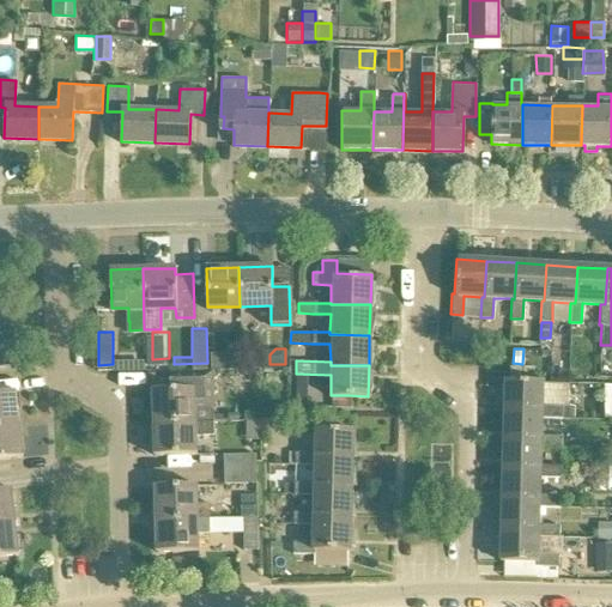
[(214,419),(214,418),(213,369),(171,370),(171,387),(155,388),(156,422),(214,419)]
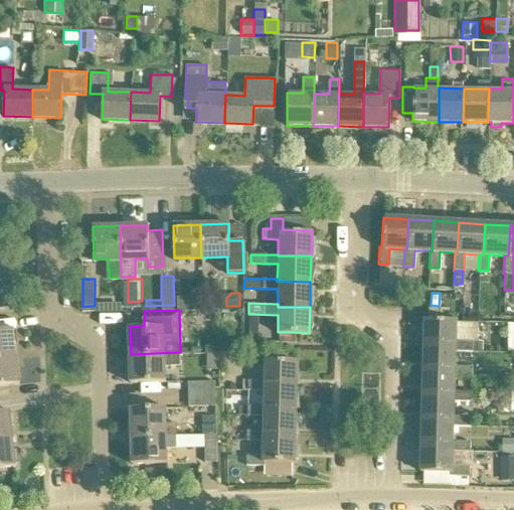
[(469,348),(469,339),(453,339),(453,320),(421,320),(420,345),(452,345),(452,348),(469,348)]
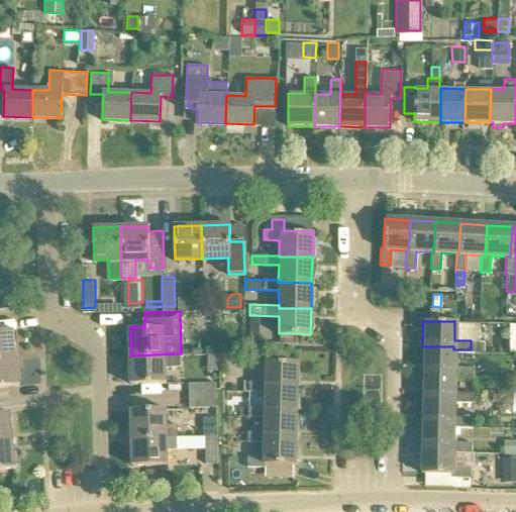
[(0,357),(14,355),(11,328),(0,329),(0,357)]
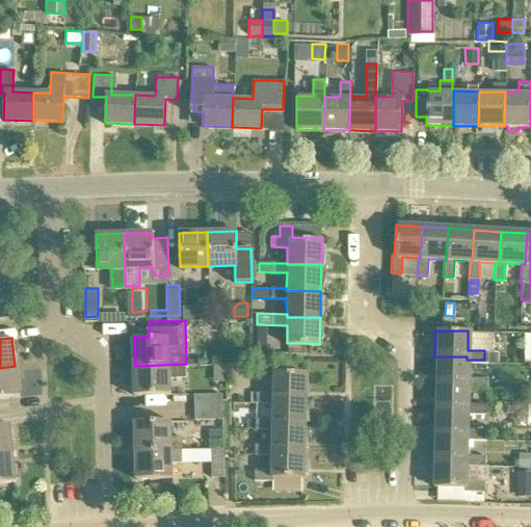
[(467,357),(434,357),(434,383),(467,383),(467,387),(483,387),(483,377),(467,376),(467,360),(467,357)]
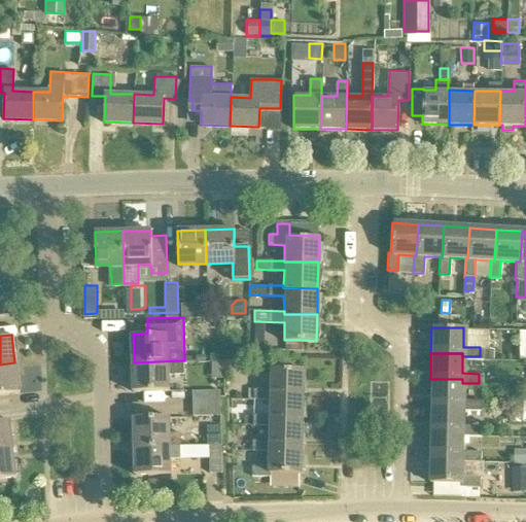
[(184,360),(134,362),(134,390),(167,389),(167,370),(184,369),(184,360)]
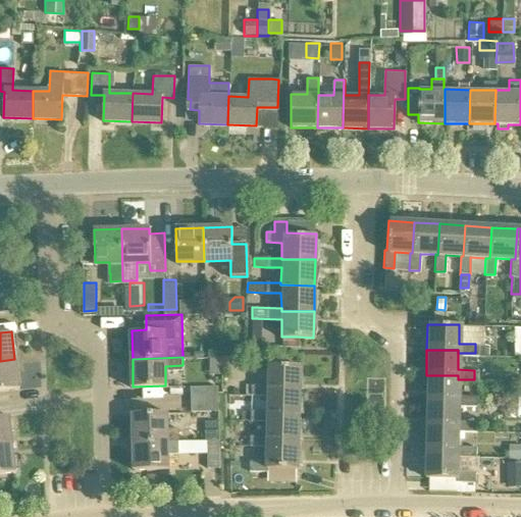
[(0,390),(18,388),(14,359),(0,361),(0,390)]
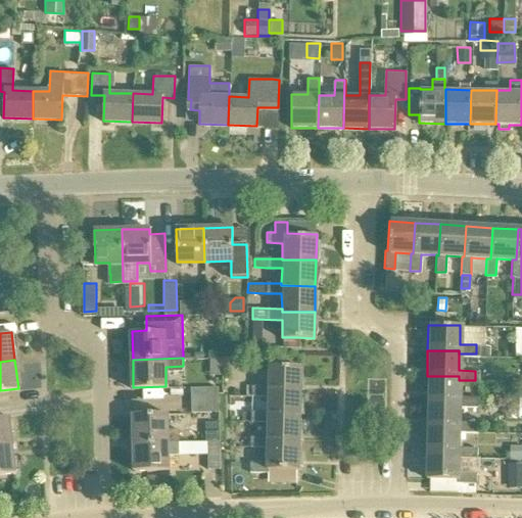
[(267,391),(300,392),(301,367),(268,366),(267,385),(251,385),(250,394),(267,394),(267,391)]
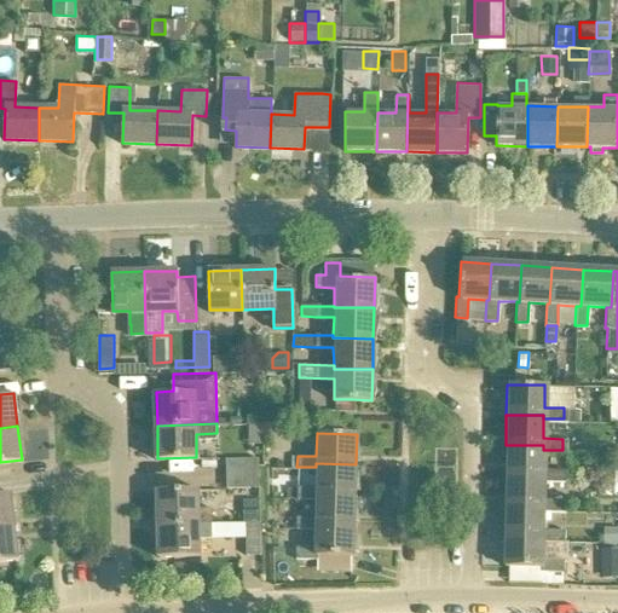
[(506,445),(506,474),(543,475),(543,479),(562,479),(562,468),(543,467),(543,450),(543,445),(506,445)]
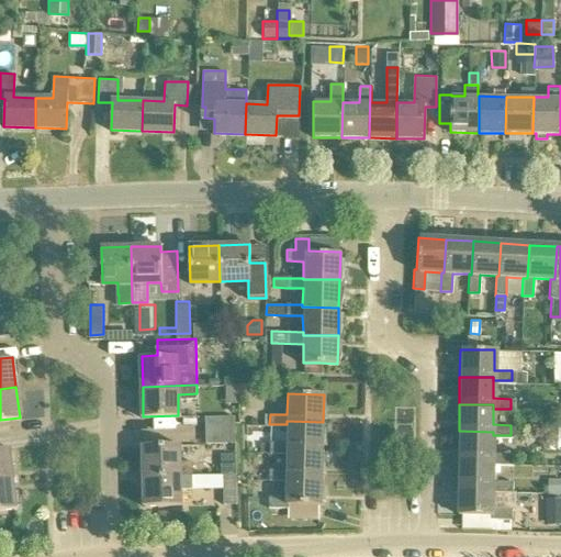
[(204,414),(204,427),(235,427),(235,413),(204,414)]
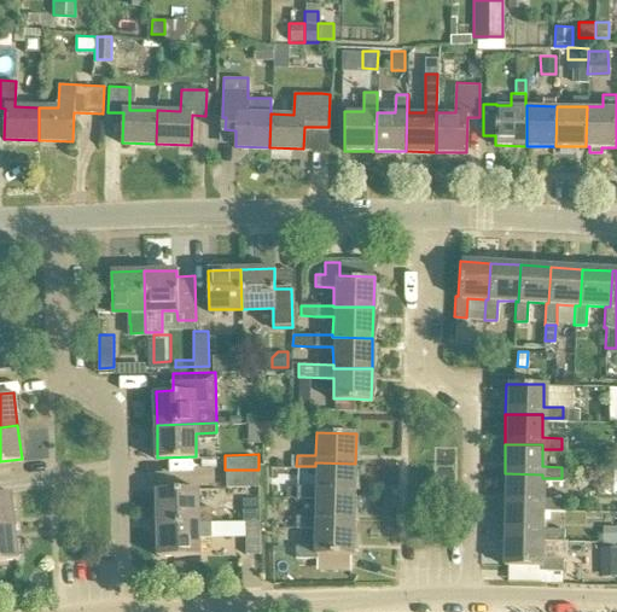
[(354,494),(355,464),(315,462),(315,466),(315,485),(295,484),(295,496),(314,496),(314,493),(354,494)]
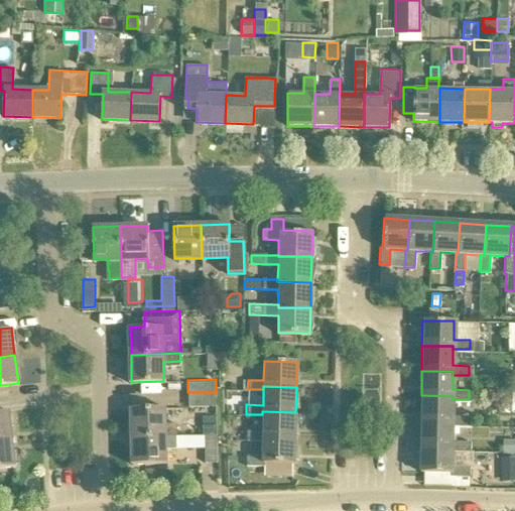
[(511,410),(514,410),(514,386),(505,386),(505,399),(511,399),(511,410)]
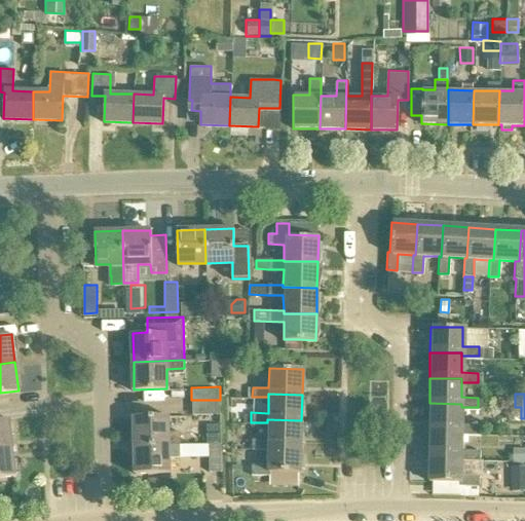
[(220,400),(191,400),(192,412),(220,412),(220,400)]
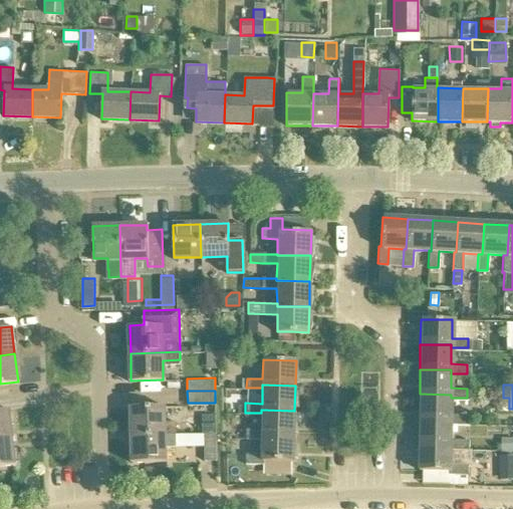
[(451,395),(420,394),(419,419),(450,420),(450,423),(466,423),(466,414),(451,414),(451,398),(451,395)]
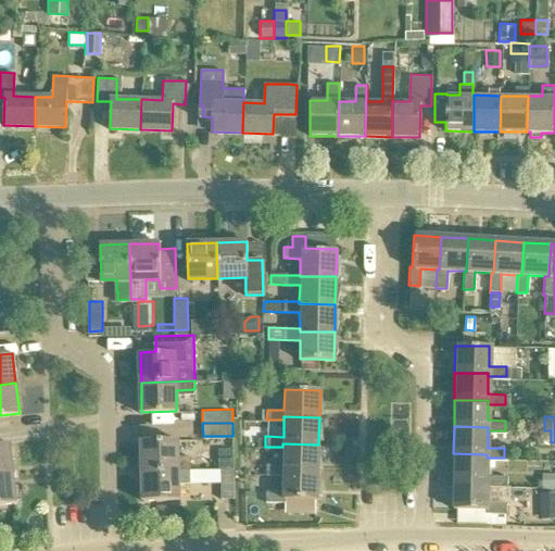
[(142,470),(188,468),(188,454),(177,454),(177,439),(142,439),(142,470)]
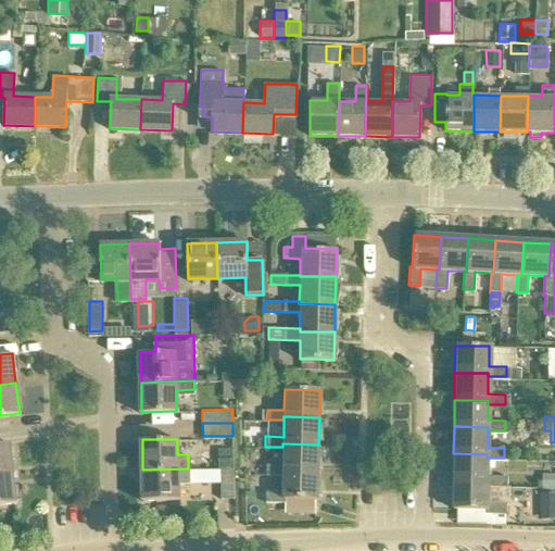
[(0,473),(12,472),(9,442),(0,442),(0,473)]
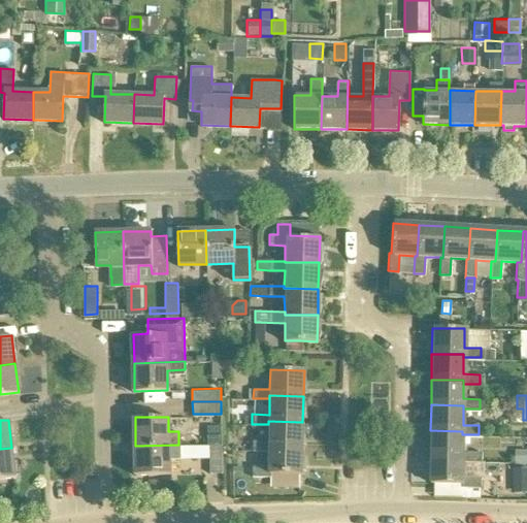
[(268,447),(302,448),(302,422),(268,421),(268,424),(268,439),(252,439),(252,449),(268,450),(268,447)]
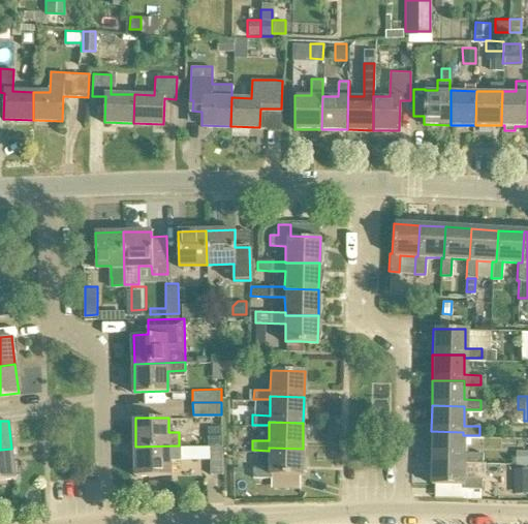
[(220,431),(208,432),(208,444),(220,444),(220,431)]
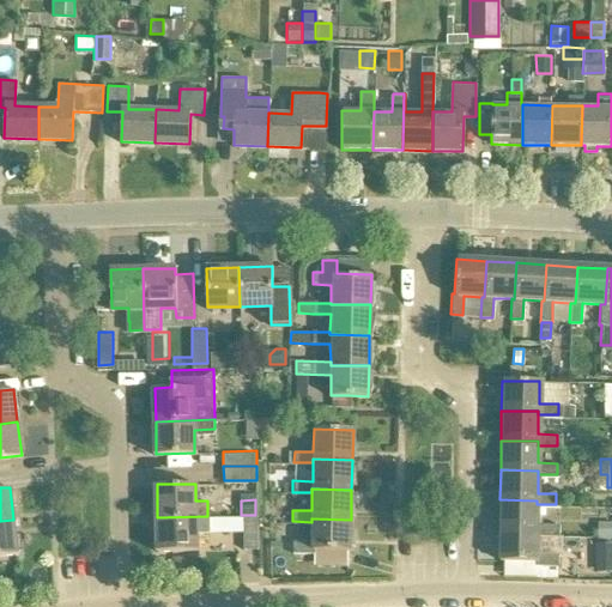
[(537,501),(500,499),(500,529),(537,530),(537,534),(555,534),(555,523),(537,523),(537,504),(537,501)]
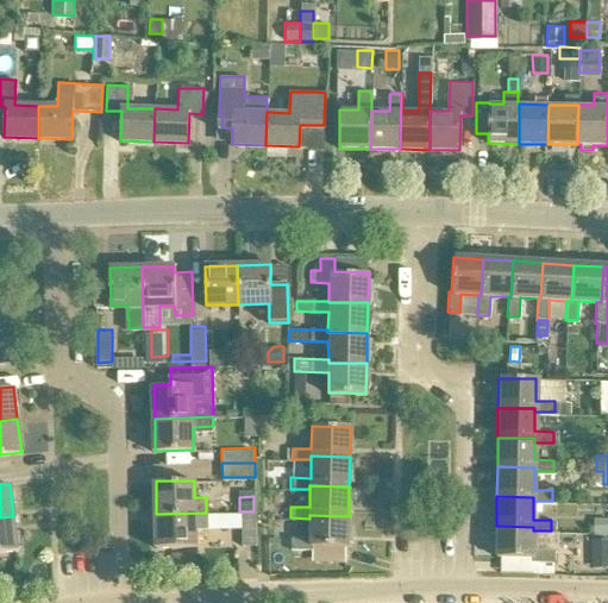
[(239,513),(240,545),(255,545),(254,512),(239,513)]
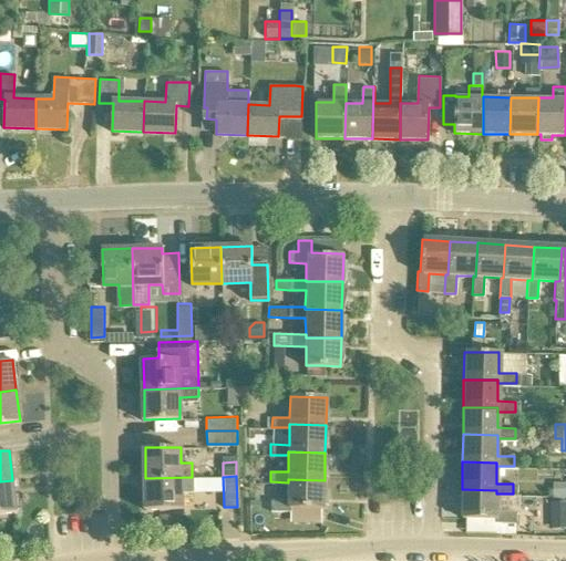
[(192,477),(145,478),(146,509),(182,508),(181,491),(192,491),(192,477)]
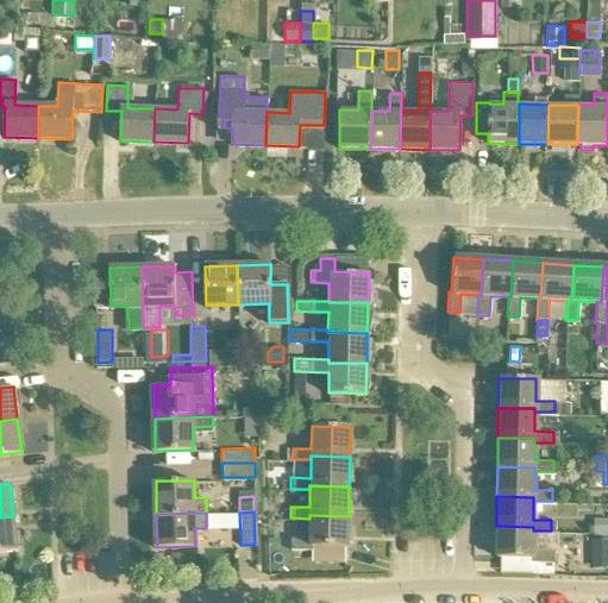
[(271,536),(270,547),(309,548),(309,545),(348,546),(349,516),(309,515),(309,519),(308,538),(271,536)]
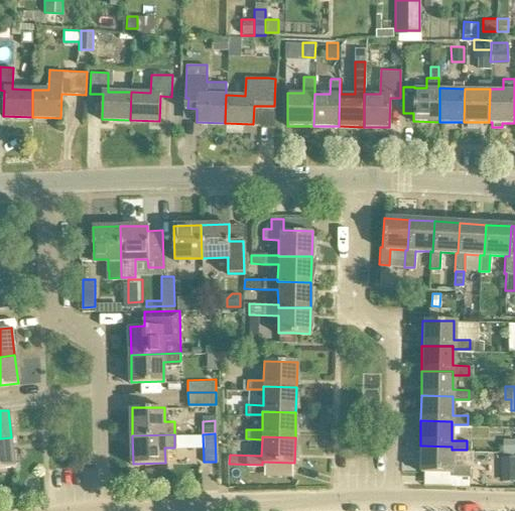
[(0,466),(14,465),(11,437),(0,438),(0,466)]
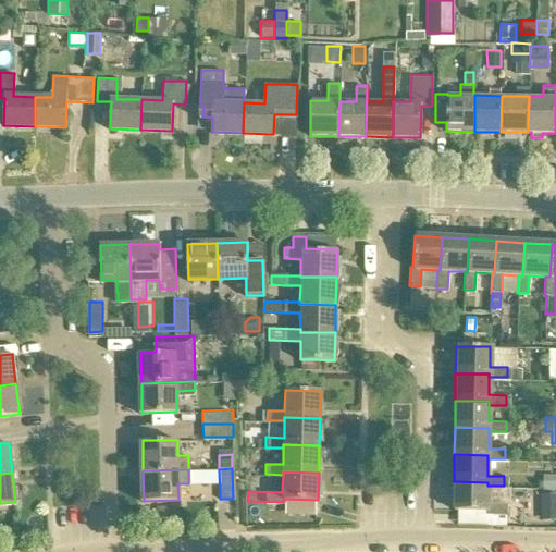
[(555,474),(544,474),(544,487),(555,487),(555,474)]
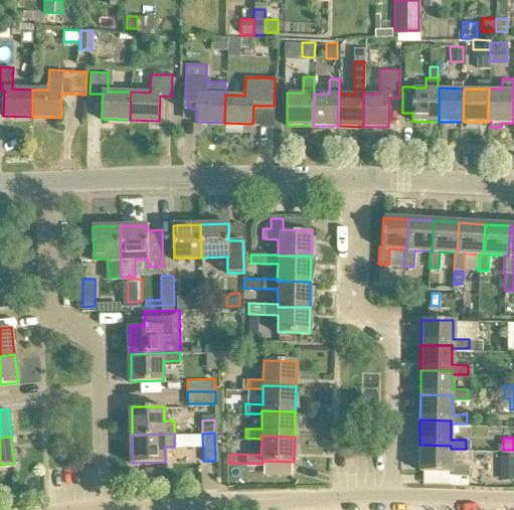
[(451,463),(451,449),(451,446),(419,445),(419,470),(449,471),(449,473),(465,474),(466,463),(451,463)]
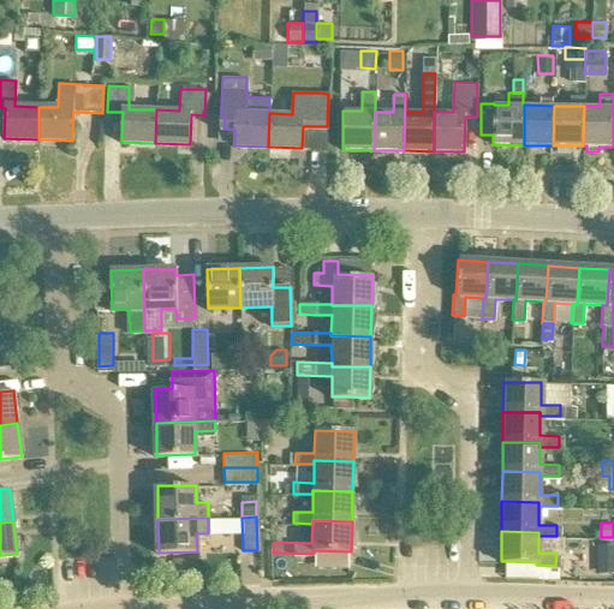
[(613,543),(597,544),(597,572),(613,571),(613,543)]
